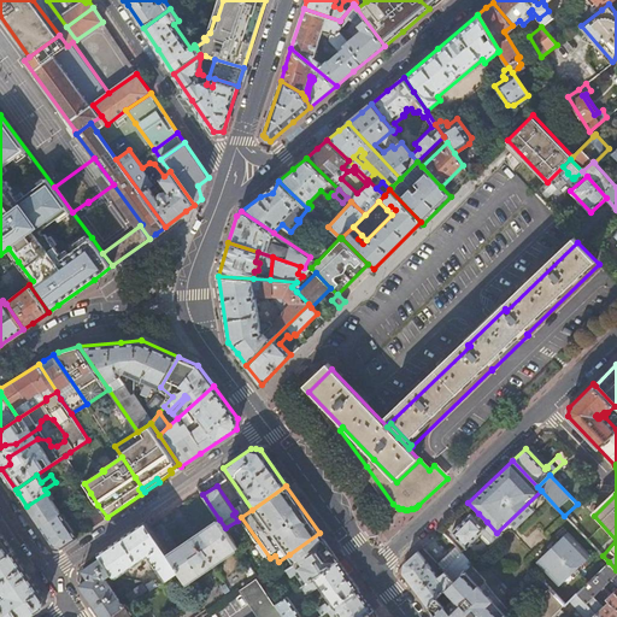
[(616,491),(616,489),(592,513),(594,516),(616,494),(616,491)]
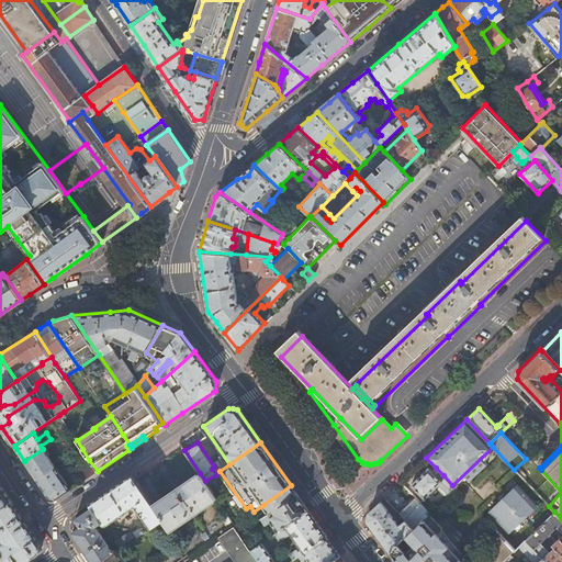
[(34,475),(36,479),(55,467),(43,449),(24,461),(34,475)]
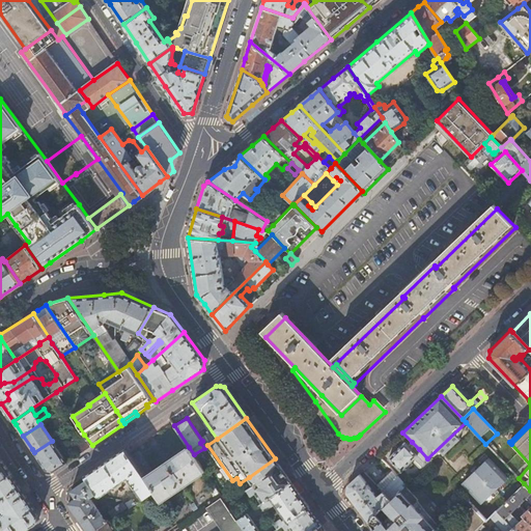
[(73,442),(80,453),(92,445),(84,435),(73,442)]
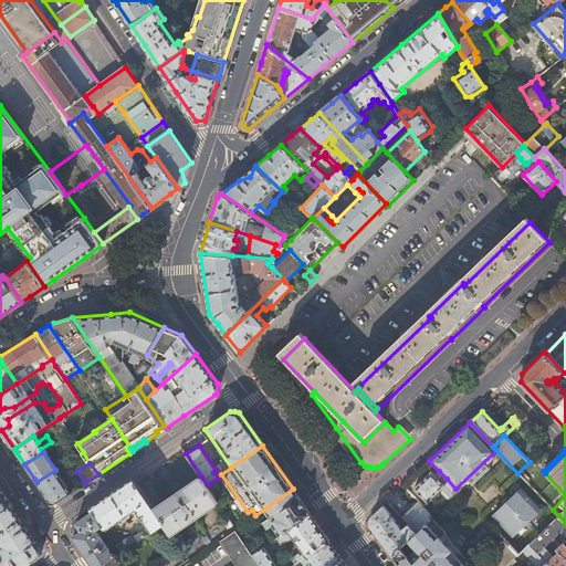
[(55,470),(37,482),(43,492),(50,501),(58,502),(71,493),(55,470)]
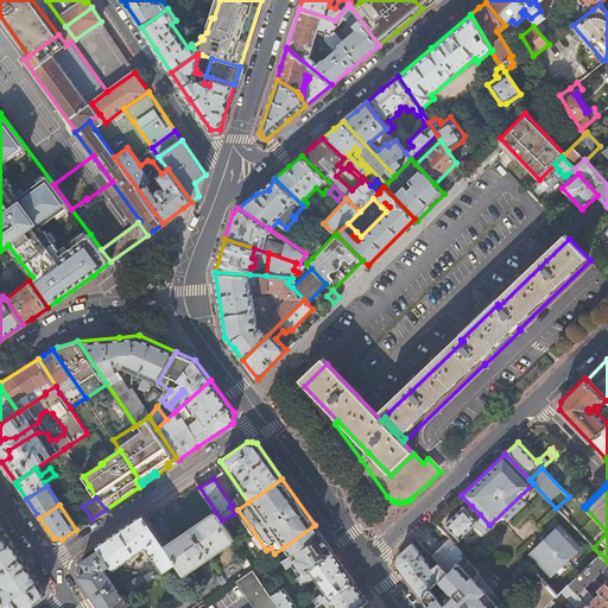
[(480,514),(472,506),(468,510),(464,506),(444,524),(458,539),(474,525),(485,536),(493,529),(489,525),(480,514)]
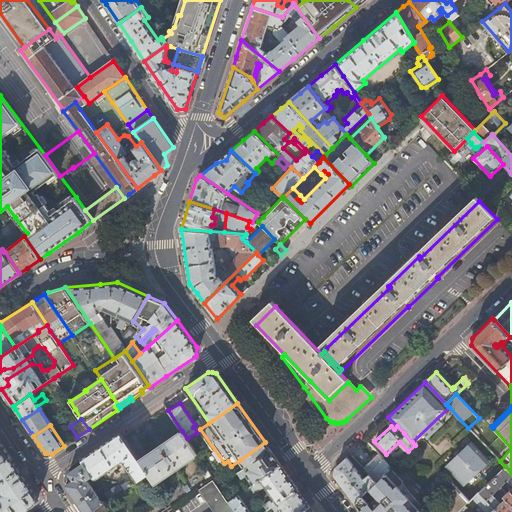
[(147,474),(149,472),(140,459),(121,431),(106,442),(83,457),(85,461),(94,475),(95,476),(98,477),(124,459),(138,480),(139,479),(147,474)]
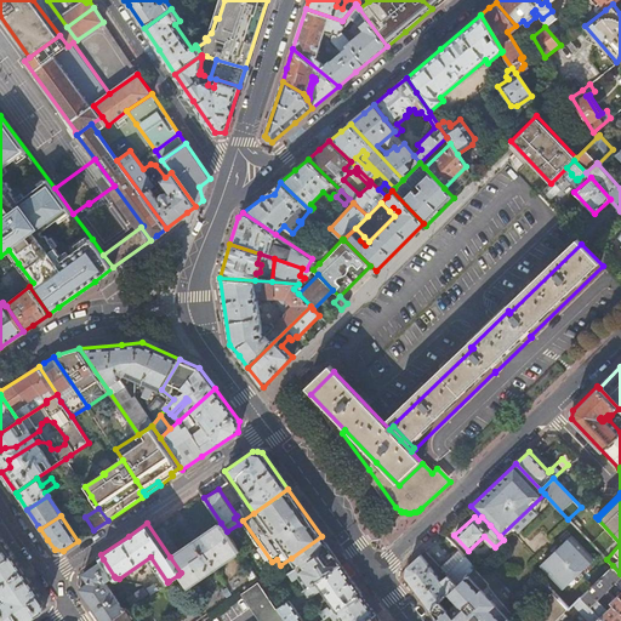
[(199,600),(251,567),(227,531),(221,523),(170,557),(181,573),(199,600)]
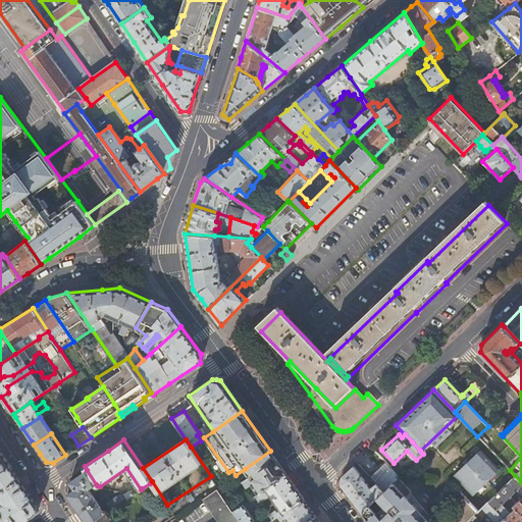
[(0,471),(11,465),(0,448),(0,471)]
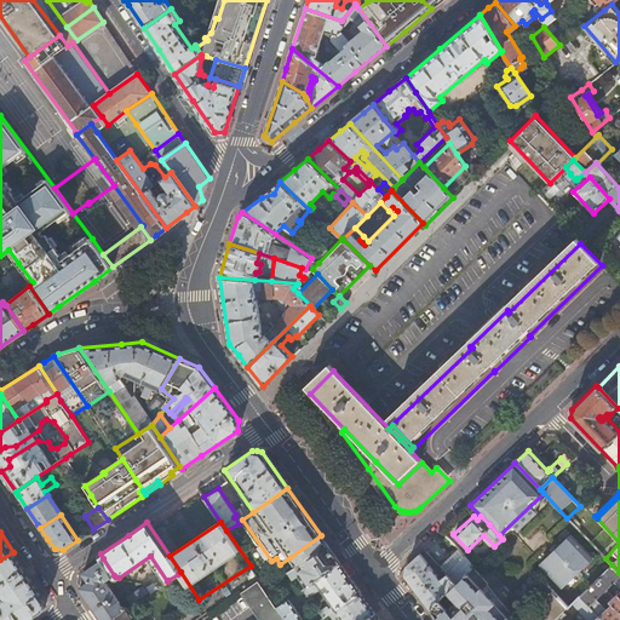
[(543,561),(543,562),(539,564),(562,589),(575,575),(579,578),(583,574),(579,572),(593,558),(570,534),(568,537),(562,541),(561,544),(556,549),(554,551),(549,555),(547,557),(543,561)]
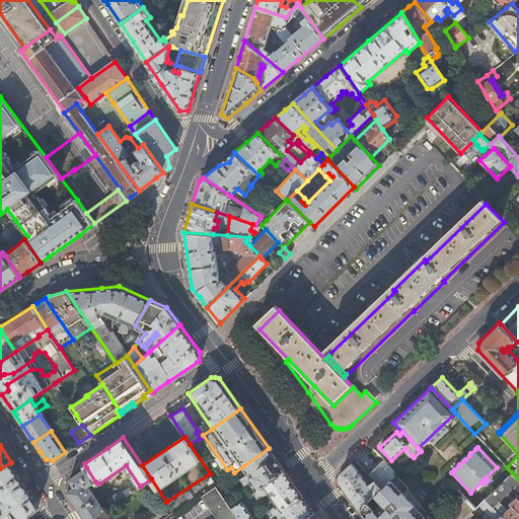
[(255,491),(285,471),(269,448),(243,466),(247,472),(240,478),(244,485),(249,482),(255,491)]
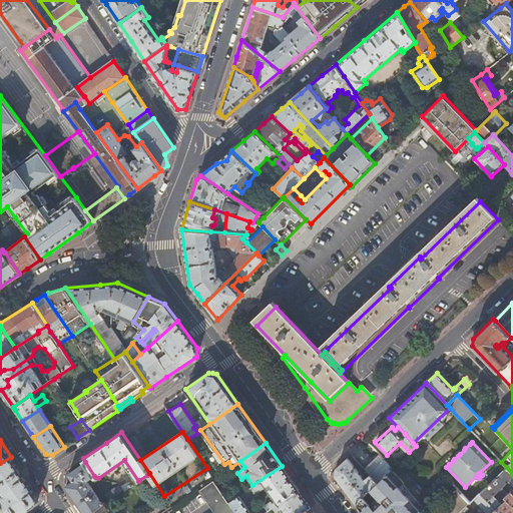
[(364,468),(370,475),(378,483),(387,473),(392,469),(393,468),(379,454),(364,468)]
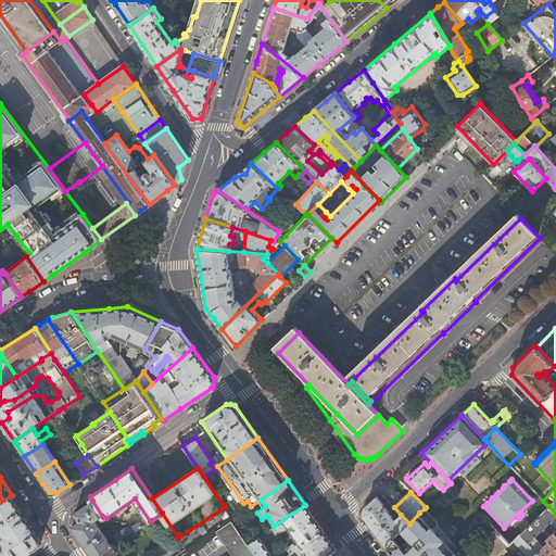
[(0,555),(23,555),(39,546),(40,542),(41,539),(26,516),(12,495),(0,502),(0,528),(4,535),(0,538),(0,555)]
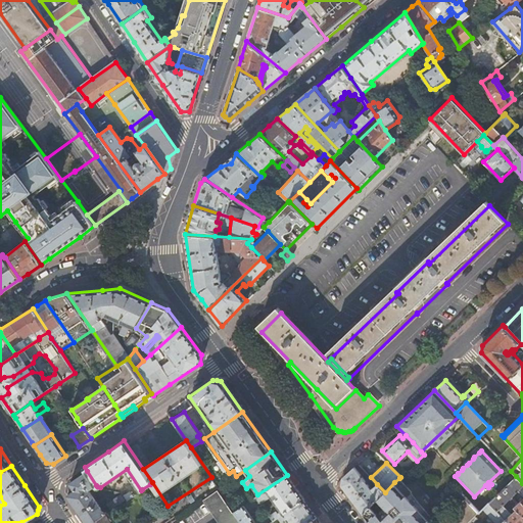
[(372,489),(354,466),(342,477),(341,485),(363,513),(385,492),(377,484),(372,489)]
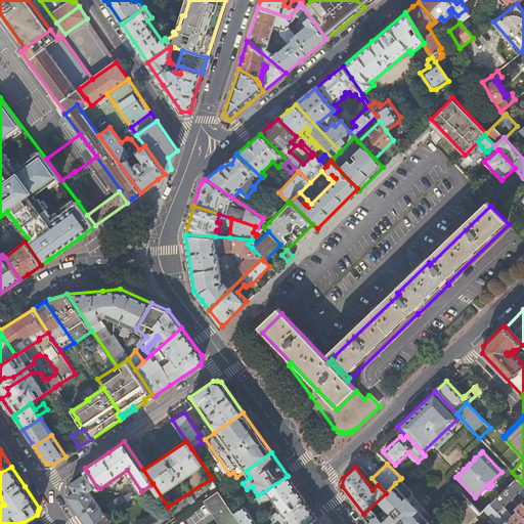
[(86,523),(92,523),(108,513),(106,511),(104,512),(90,490),(96,486),(87,472),(71,483),(72,485),(70,486),(69,490),(68,495),(73,503),(86,523)]
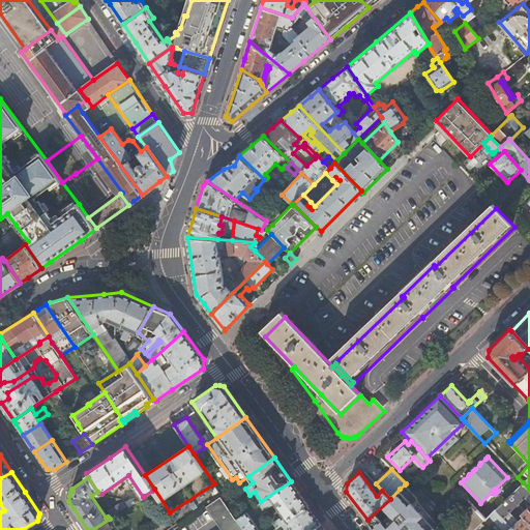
[(275,528),(281,524),(308,505),(300,494),(291,481),(261,501),(259,503),(264,509),(273,503),(281,513),(278,516),(280,518),(272,523),(275,528)]
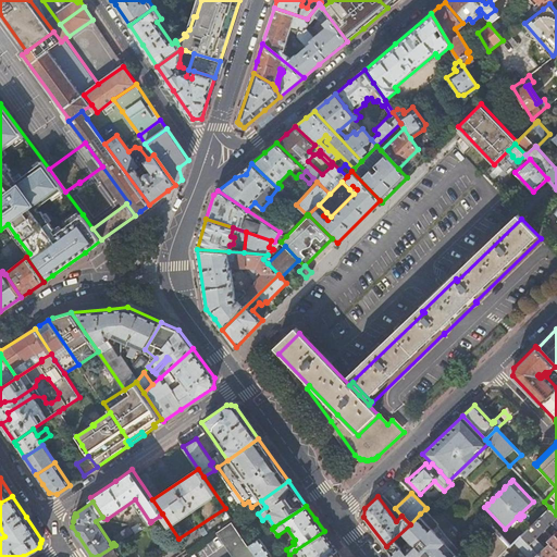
[(541,556),(556,556),(556,515),(549,507),(521,534),(541,556)]
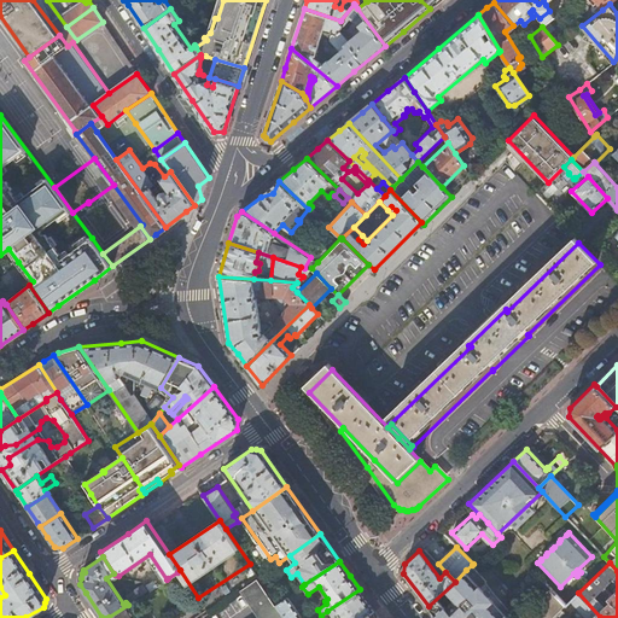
[(455,582),(429,606),(437,617),(503,617),(509,612),(497,599),(484,581),(487,579),(472,565),(466,570),(455,582)]
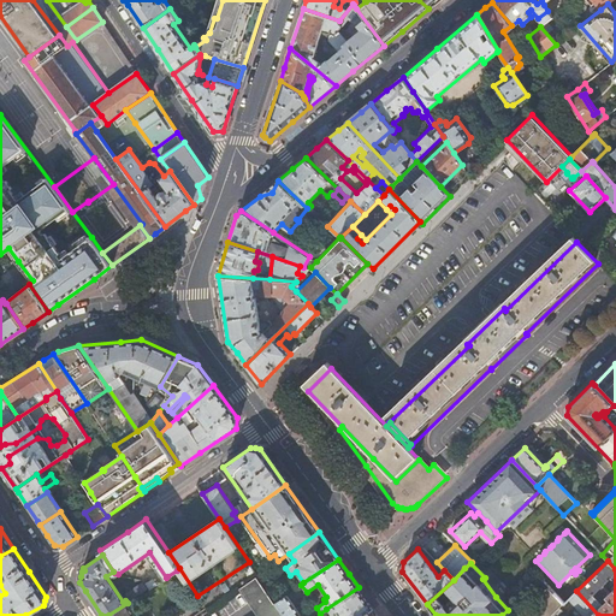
[(179,574),(177,570),(167,576),(170,581),(179,574)]
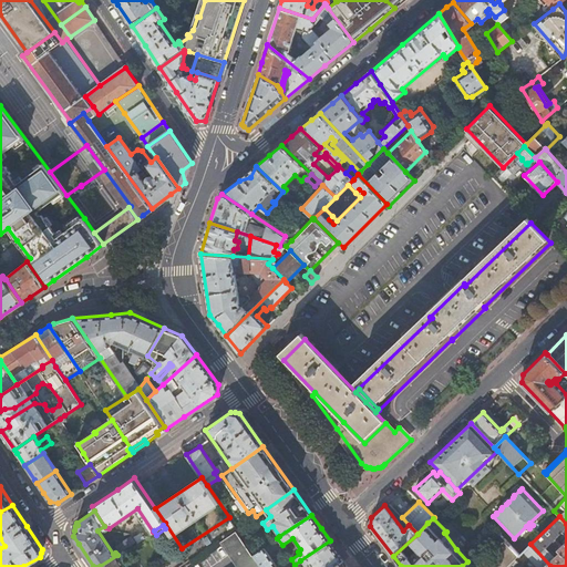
[(263,566),(254,554),(241,536),(238,529),(223,540),(239,566),(263,566)]
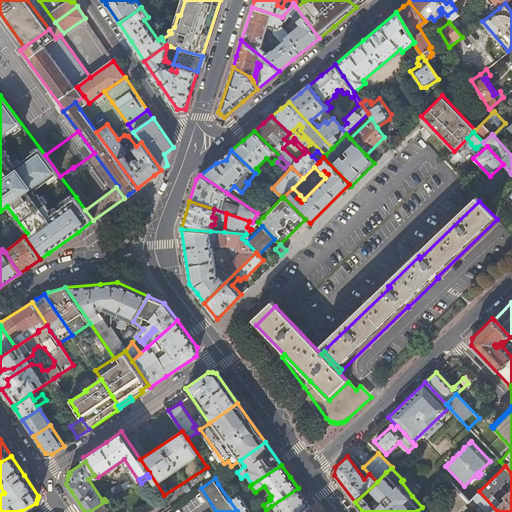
[(218,484),(229,500),(238,494),(227,478),(218,484)]
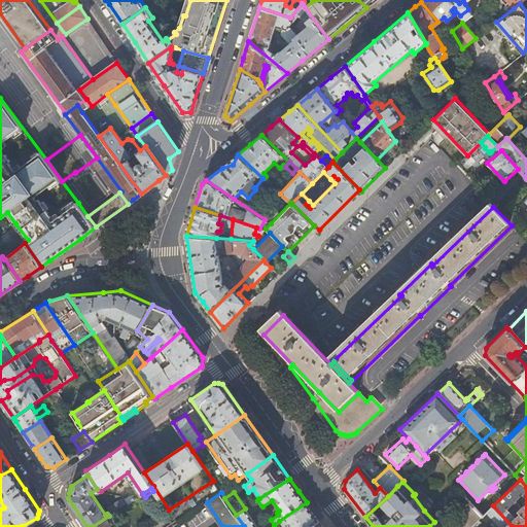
[(125,497),(129,503),(137,497),(134,493),(132,494),(131,493),(125,497)]
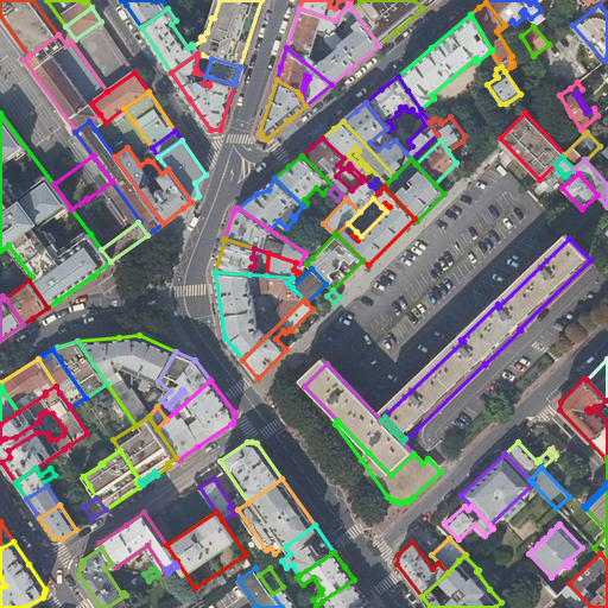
[(544,607),(557,595),(542,578),(511,607),(544,607)]
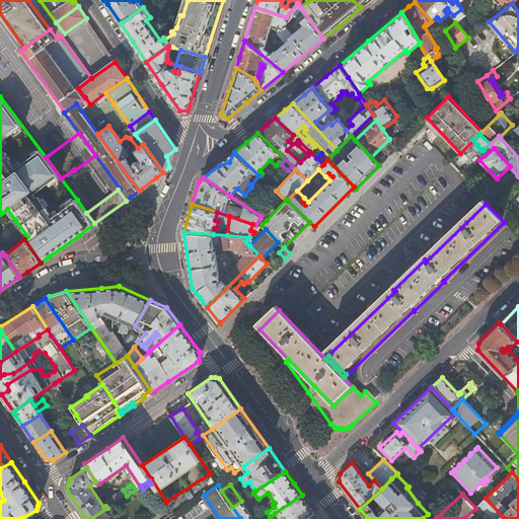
[(302,518),(303,518),(313,512),(311,509),(302,495),(275,513),(279,518),(302,518)]
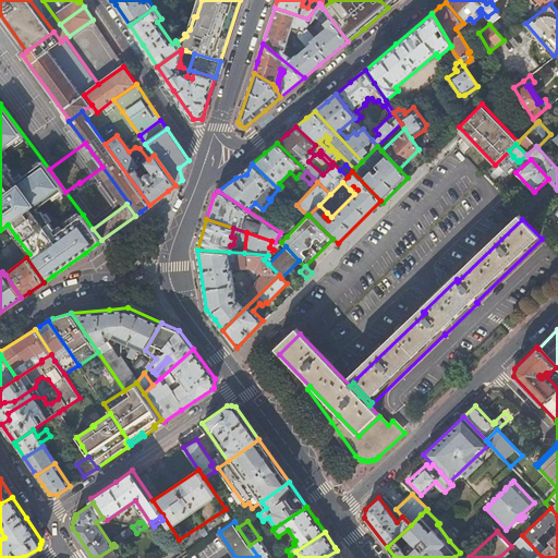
[(542,557),(522,535),(516,543),(529,557),(542,557)]
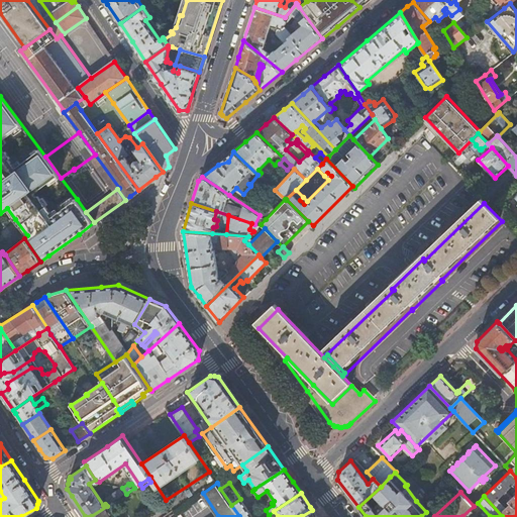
[(239,516),(252,516),(240,499),(231,505),(239,516)]
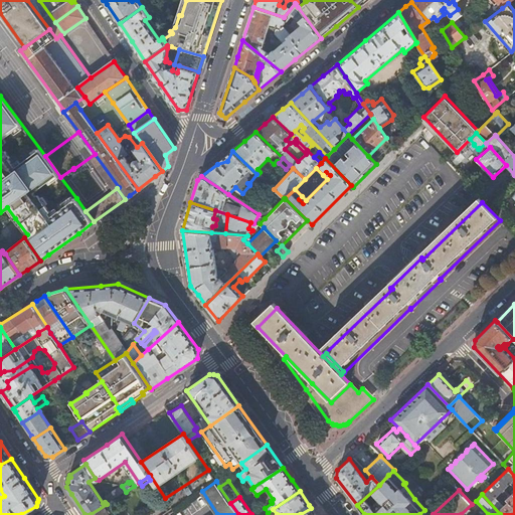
[(114,514),(107,504),(91,514),(114,514)]
